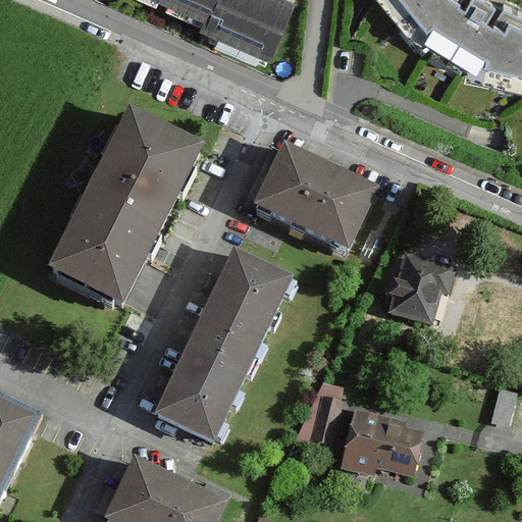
[(148,0),(204,23),(200,34),(268,62),(294,3),(286,0),(148,0)]
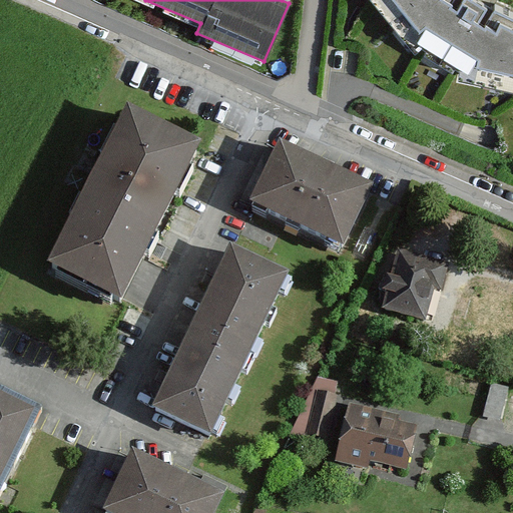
[(376,0),(415,48),(418,46),(459,71),(459,74),(512,86),(512,13),(494,4),(486,0),(376,0)]
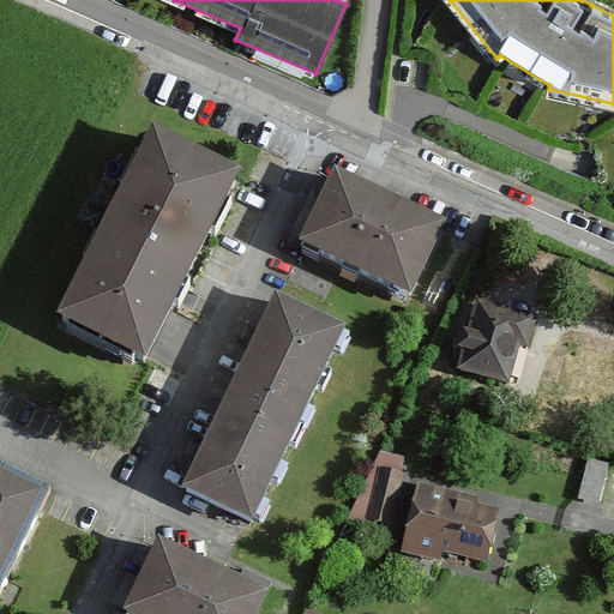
[(60,326),(144,367),(230,187),(146,146),(60,326)]
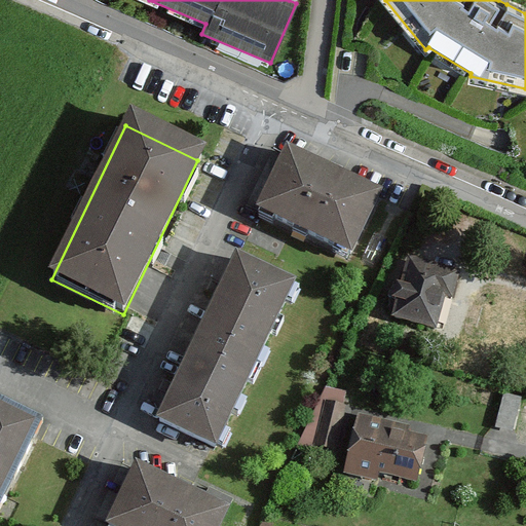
[(285,155),(251,215),(336,263),(370,202),(285,155)]
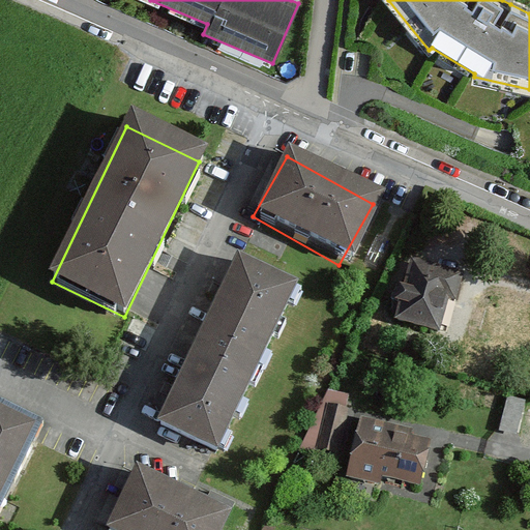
[(466,276),(410,260),(391,324),(447,341),(466,276)]
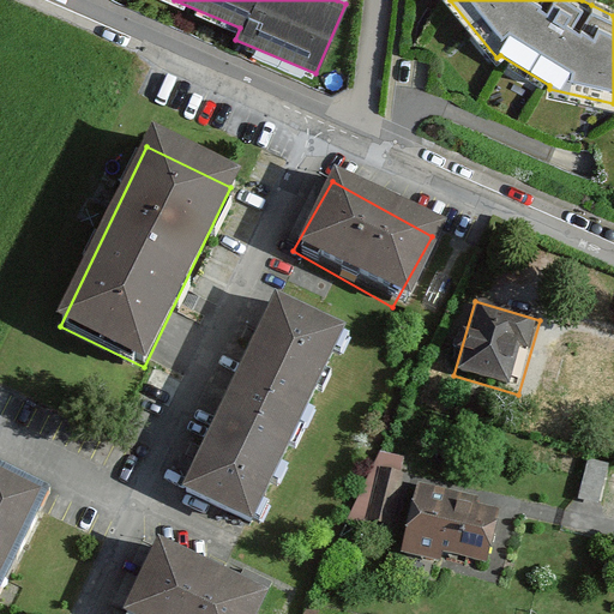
[(269,304),(184,493),(263,529),(348,339),(269,304)]
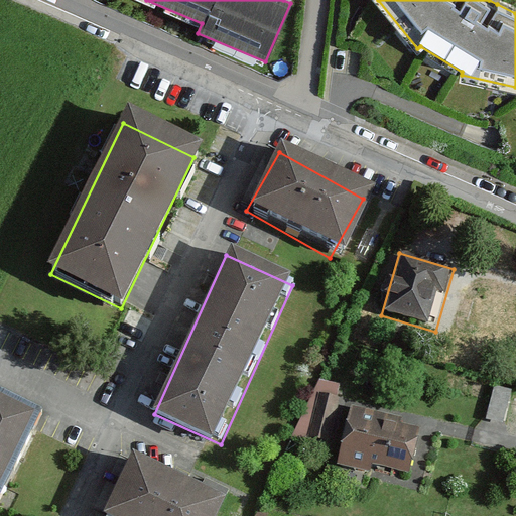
[(496,383),(488,416),(507,420),(515,387),(496,383)]
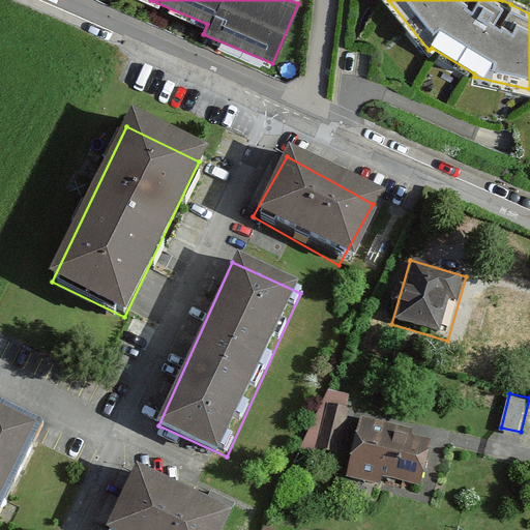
[(0,498),(37,424),(0,406),(0,498)]
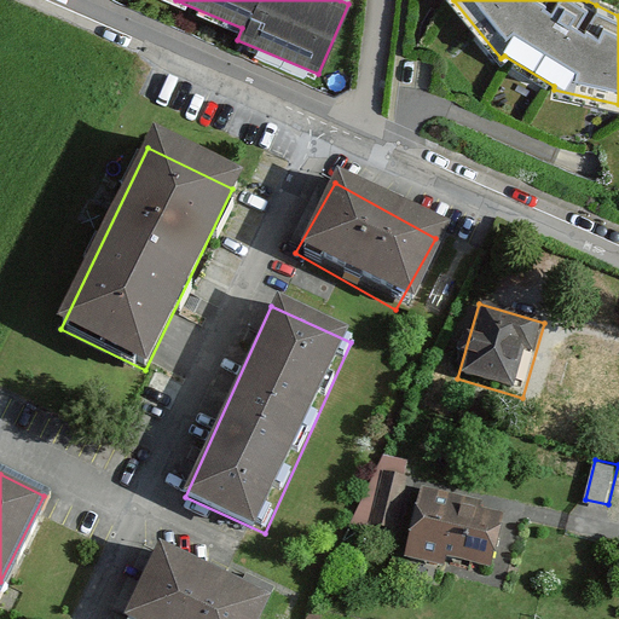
[(501,507),(416,491),(403,563),(487,578),(501,507)]
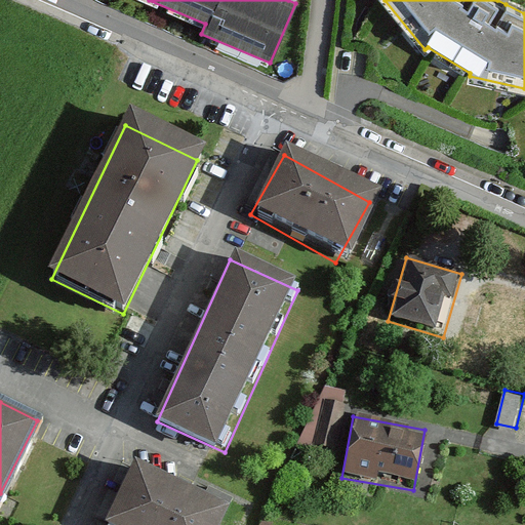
[(195,490),(132,459),(99,522),(105,524),(216,524),(226,507),(195,490)]
